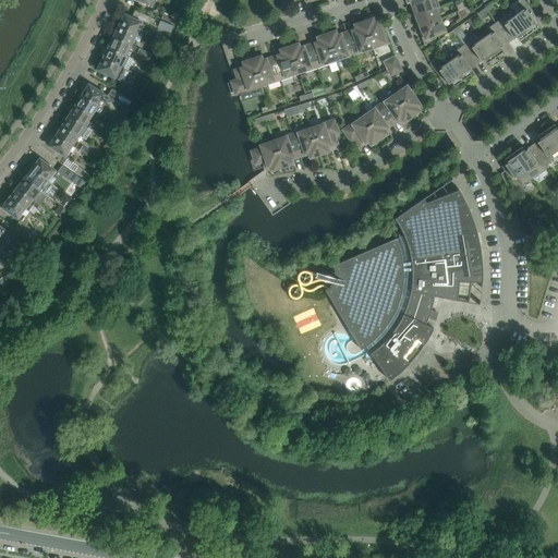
[(436,9),(432,0),(424,0),(412,4),(414,10),(412,11),(414,16),(436,9)]
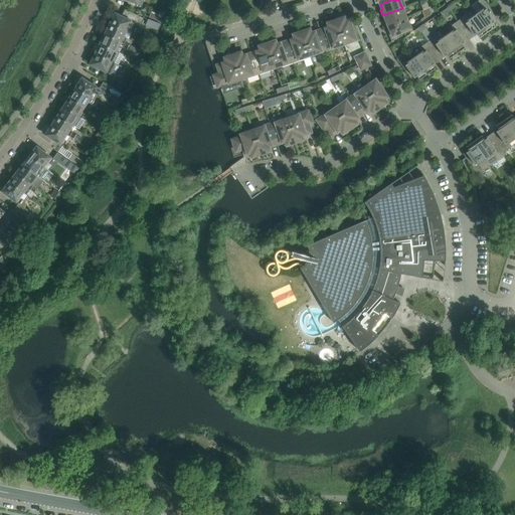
[(495,16),(484,0),(479,0),(477,2),(482,9),(475,14),(487,32),(495,26),(492,22),(495,21),(492,18),(495,16)]
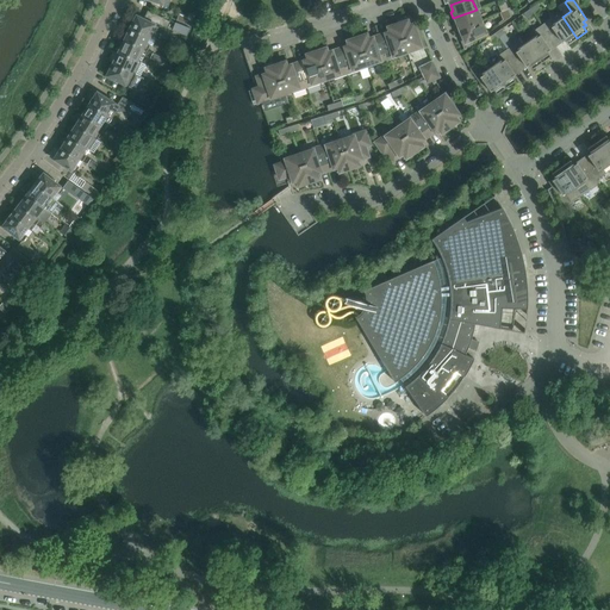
[(508,10),(505,2),(498,5),(500,12),(508,10)]
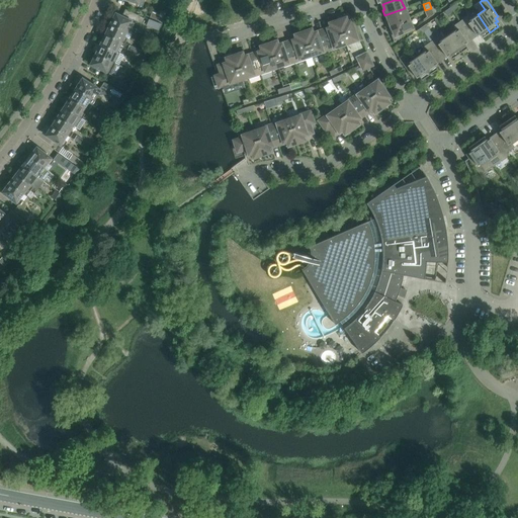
[(408,18),(405,8),(384,15),(386,21),(389,20),(391,25),(408,18)]
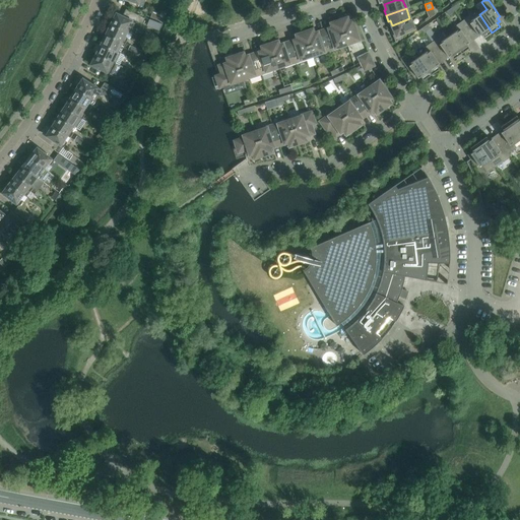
[(436,13),(433,8),(427,10),(430,16),(436,13)]
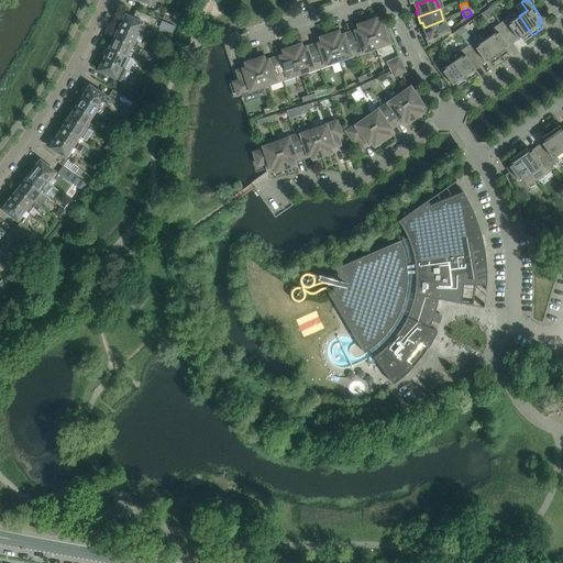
[(120,21),(119,25),(138,35),(138,34),(143,36),(146,31),(144,30),(146,25),(153,28),(156,21),(135,11),(132,18),(125,14),(122,21),(120,21)]
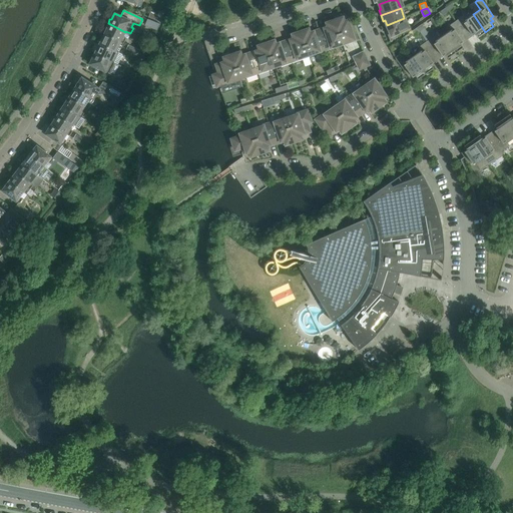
[(160,22),(163,16),(151,11),(148,17),(160,22)]
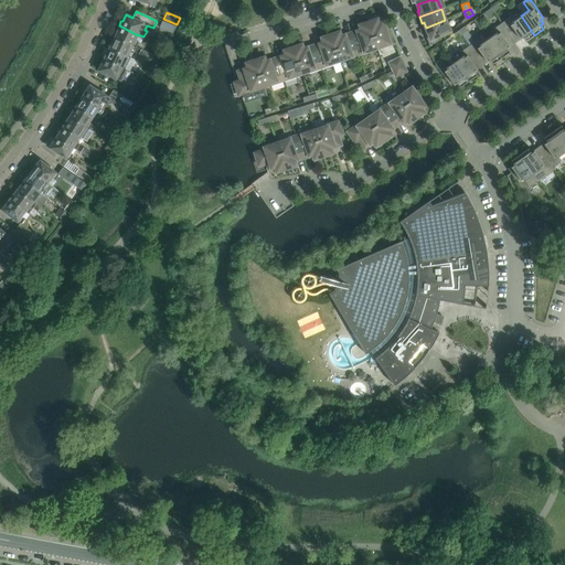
[(534,35),(521,16),(512,21),(510,18),(501,23),(515,43),(523,38),(525,41),(534,35)]
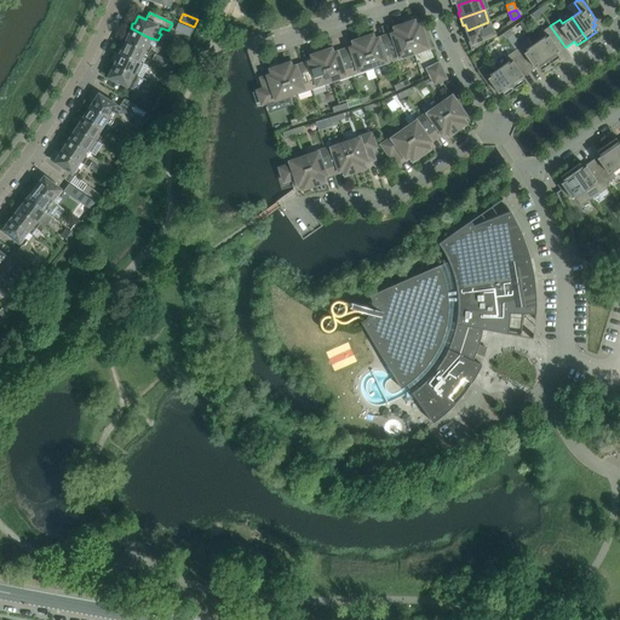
[(431,49),(426,35),(424,36),(420,24),(418,26),(417,19),(412,22),(411,21),(411,22),(405,24),(414,52),(422,50),(423,51),(430,49),(430,50),(431,49)]
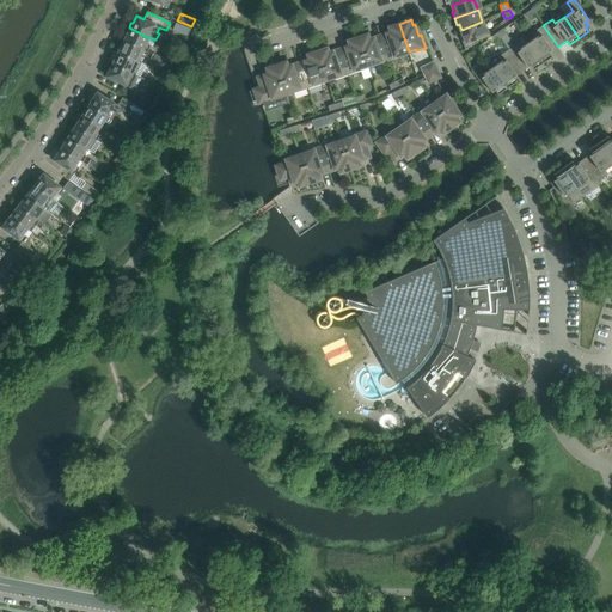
[(191,28),(176,22),(173,29),(189,35),(191,28)]
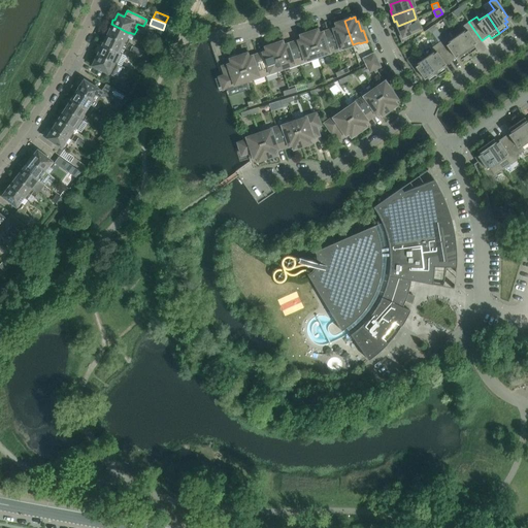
[(421,29),(418,23),(416,19),(398,26),(400,31),(398,32),(402,41),(400,42),(401,43),(408,37),(407,37),(406,35),(420,29),(420,30),(421,29)]
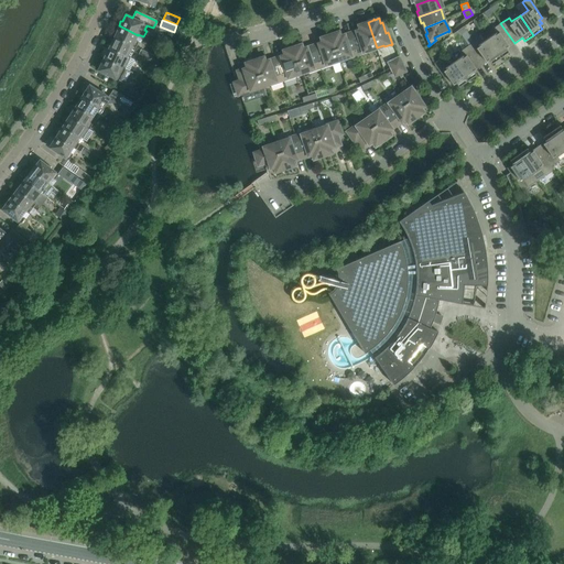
[(377,47),(368,22),(362,24),(361,23),(360,23),(361,24),(356,25),(358,31),(350,33),(358,55),(369,52),(369,51),(377,47)]
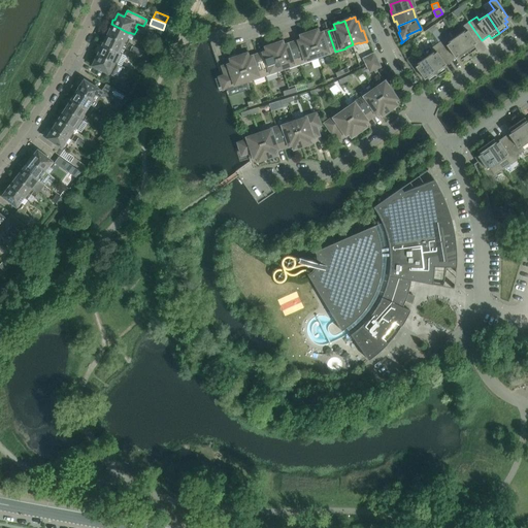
[(482,40),(468,22),(461,27),(463,31),(456,36),(468,55),(476,48),(474,45),(482,40)]
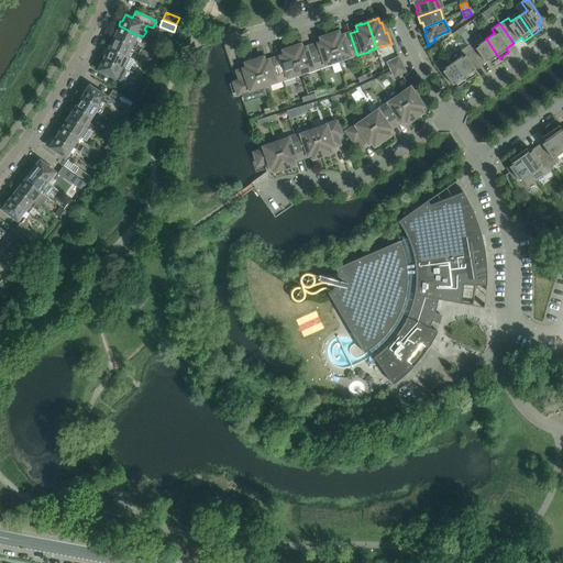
[(118,31),(114,37),(135,47),(139,41),(141,42),(143,36),(138,34),(138,35),(119,25),(117,30),(118,31)]
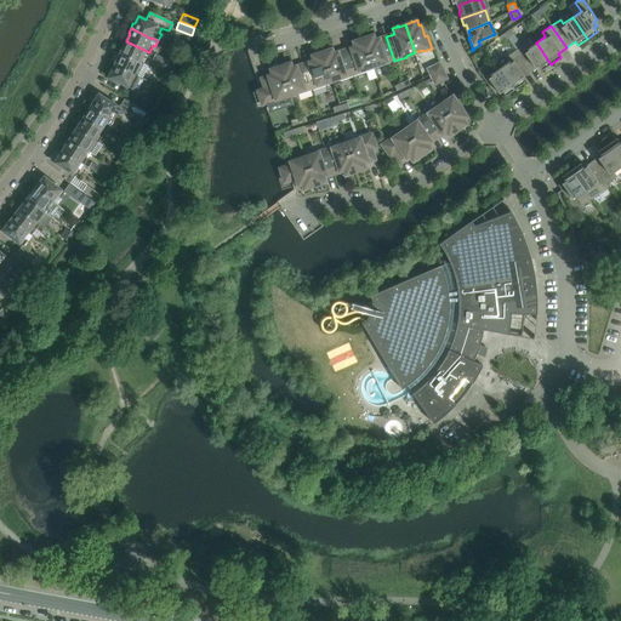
[(394,61),(386,36),(377,39),(376,34),(371,35),(370,35),(369,35),(370,36),(363,38),(372,67),(381,64),(381,66),(394,61)]
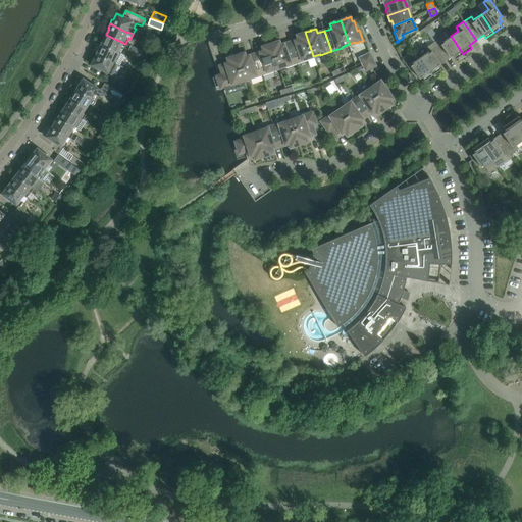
[(313,56),(305,32),(300,34),(300,33),(299,34),(295,36),(297,40),(290,42),(297,63),(307,59),(307,58),(313,56)]
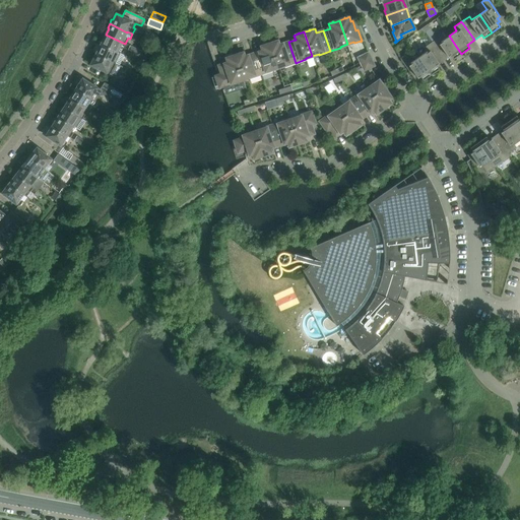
[(123,48),(125,44),(106,35),(105,38),(102,39),(101,42),(102,43),(101,45),(118,53),(118,52),(121,53),(123,48)]
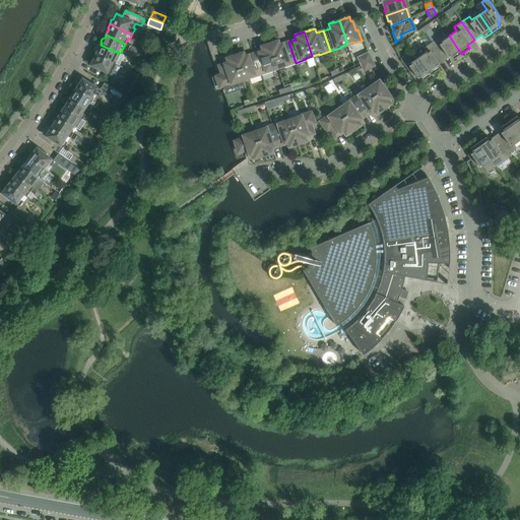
[(461,54),(449,36),(442,41),(439,37),(431,43),(444,61),(451,56),(453,59),(461,54)]
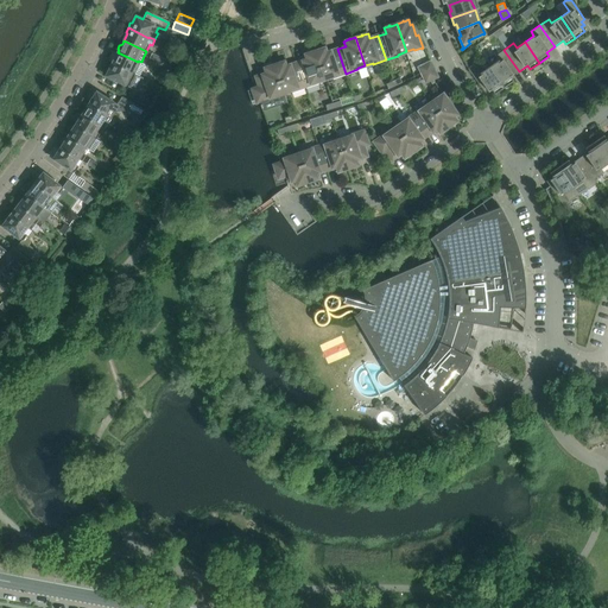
[(346,74),(337,49),(329,52),(328,46),(322,49),(322,48),(321,49),(315,51),(324,78),(333,76),(333,77),(346,74)]
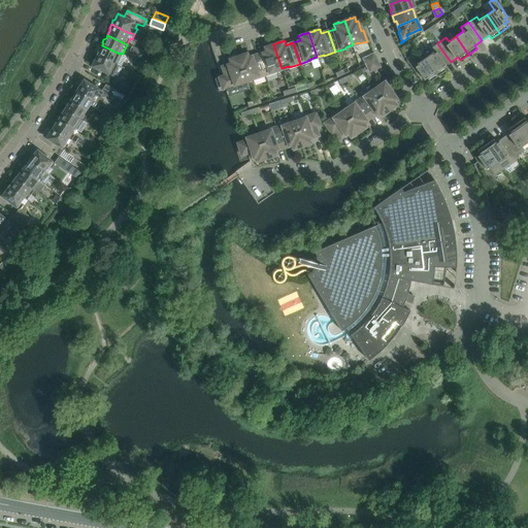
[(451,62),(437,43),(430,48),(432,53),(425,58),(437,75),(446,70),(443,67),(451,62)]
